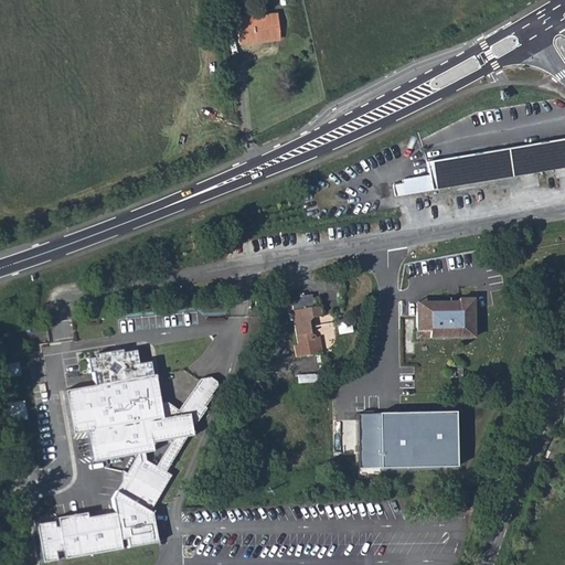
[(276,13),(236,17),(240,43),(263,41),(262,31),(269,31),(270,40),(279,40),(276,13)]
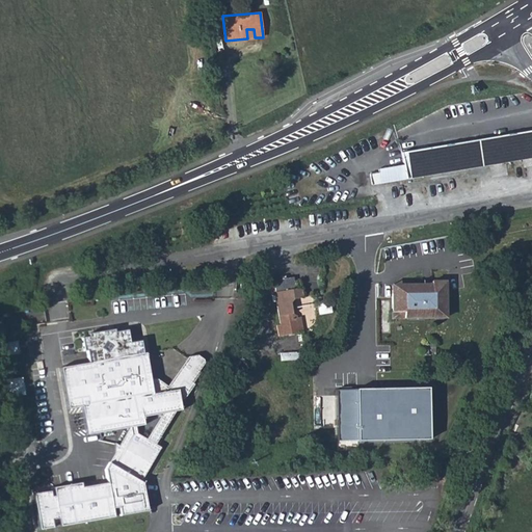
[(378,171),(369,174),(371,185),(531,157),(531,129),(401,152),(403,164),(377,169),(378,171)]
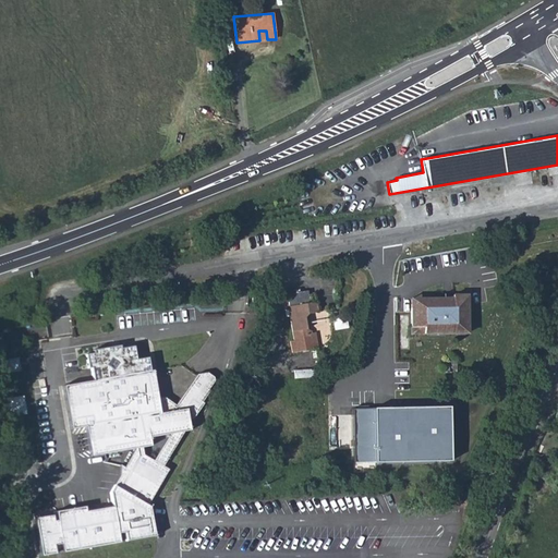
[(284,307),(306,304),(304,291),(283,294),(284,307)]
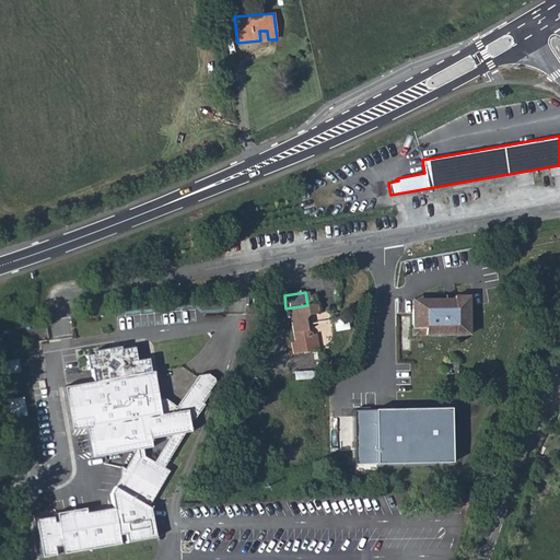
[(470,296),(412,298),(413,334),(471,334),(470,296)]
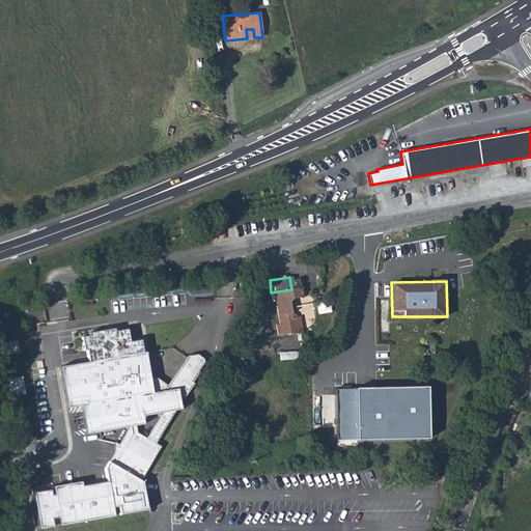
[(271,292),(277,325),(295,322),(294,314),(290,313),(288,312),(287,309),(286,304),(287,301),(291,299),(300,298),(298,288),(291,289),(271,292)]
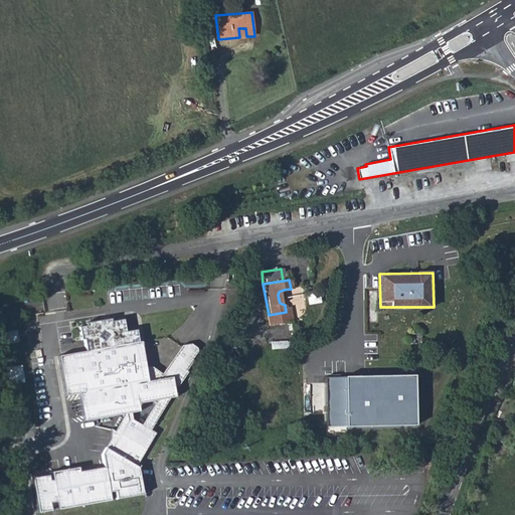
[(75,381),(81,380),(83,390),(87,408),(128,401),(128,411),(120,424),(116,430),(103,450),(103,455),(78,459),(76,454),(49,458),(51,466),(47,467),(46,461),(29,463),(35,500),(50,498),(49,488),(56,487),(57,497),(108,491),(106,481),(112,480),(113,489),(141,485),(137,460),(134,456),(153,425),(150,423),(172,385),(177,385),(177,382),(176,381),(175,371),(181,370),(188,356),(188,354),(193,344),(192,342),(197,333),(189,327),(180,329),(165,360),(155,354),(147,355),(143,329),(140,329),(139,318),(127,319),(125,307),(116,307),(115,304),(86,308),(86,313),(78,314),(80,327),(83,327),(83,333),(90,332),(91,337),(58,341),(65,382),(75,381)]
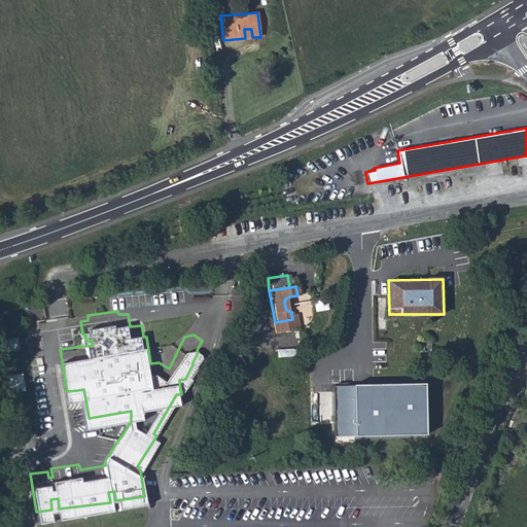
[(19,336),(2,340),(5,351),(21,348),(19,336)]
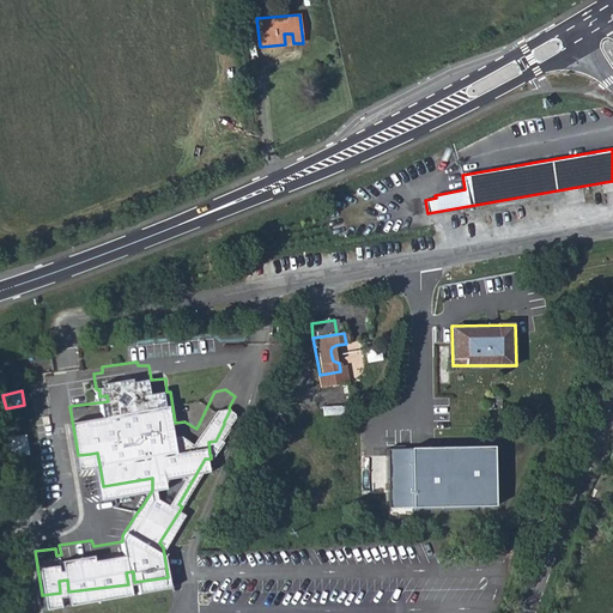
[(26,432),(8,436),(12,456),(31,453),(26,432)]
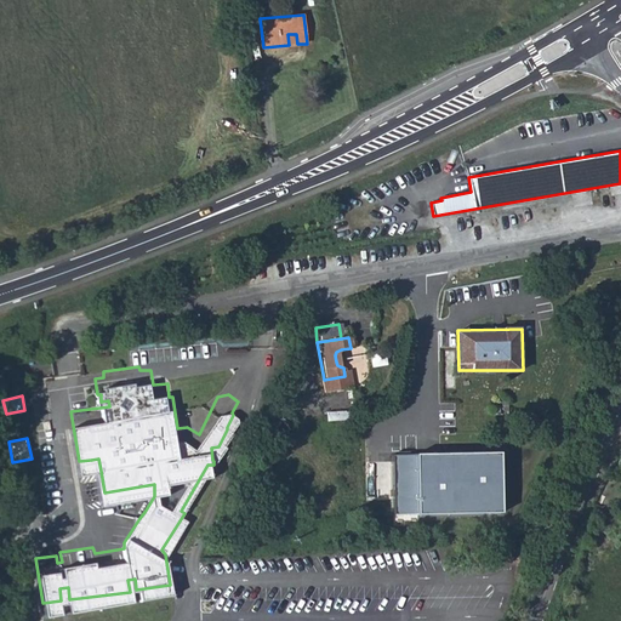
[(393,455),(396,514),(505,512),(503,451),(393,455)]
